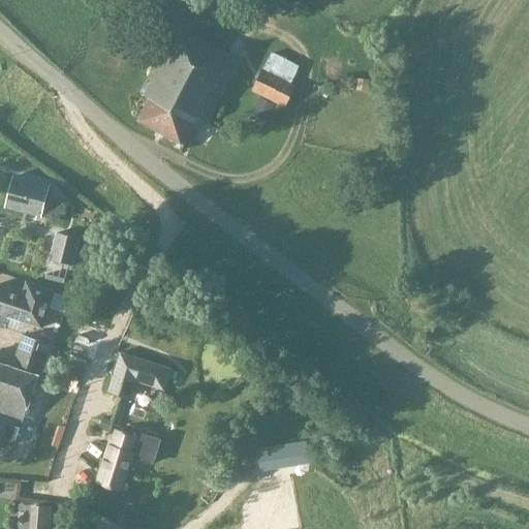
[(153,91),(137,120),(183,145),(197,118),(208,123),(240,61),(175,27),(144,86),(153,91)]
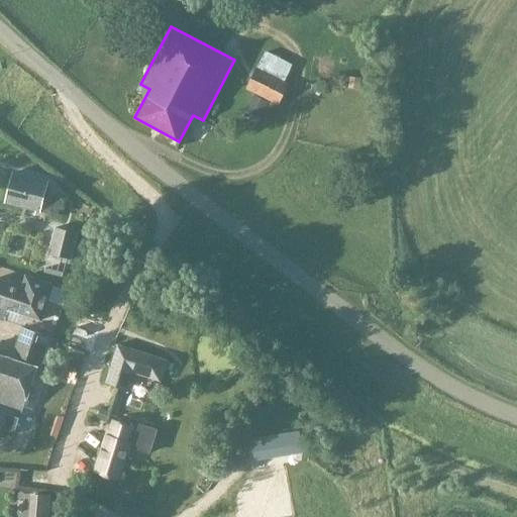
[(253,63),(259,46),(247,42),(242,59),(253,63)]
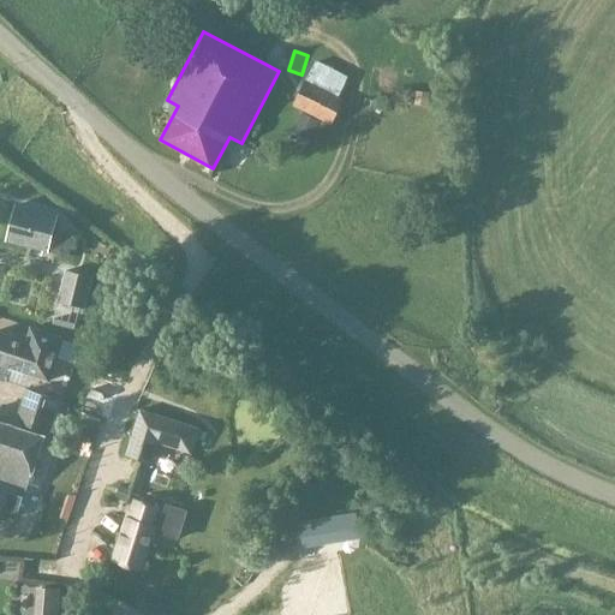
[(292,106),(333,127),(346,102),(339,97),(348,78),(316,60),(292,106)]
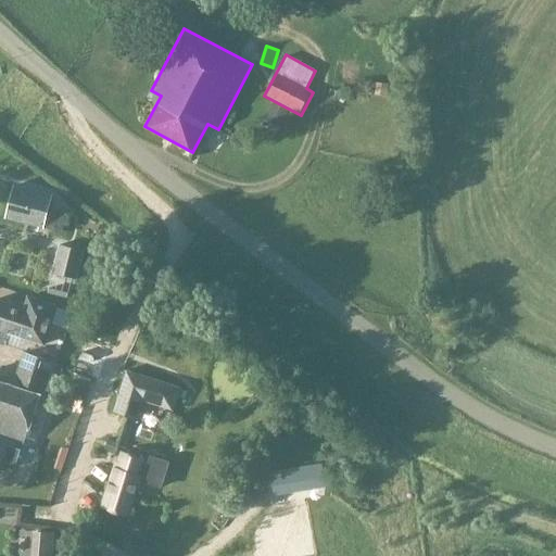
[(377,81),(376,95),(388,96),(390,84),(377,81)]
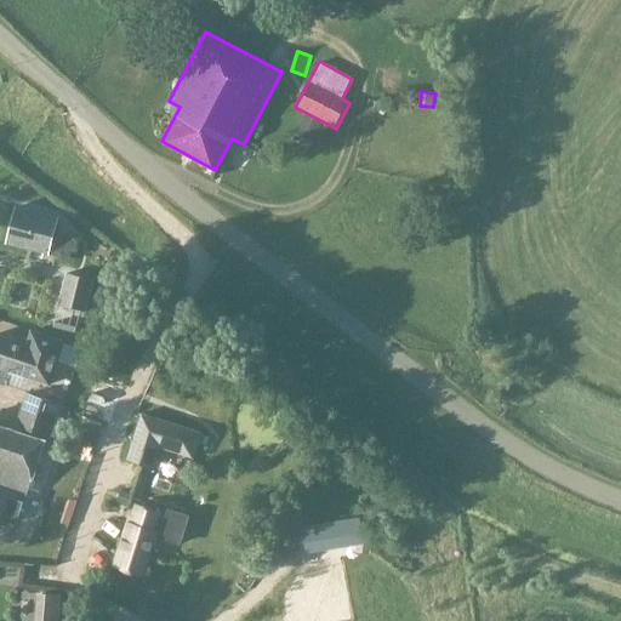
[(311,143),(320,123),(302,114),(291,134),(311,143)]
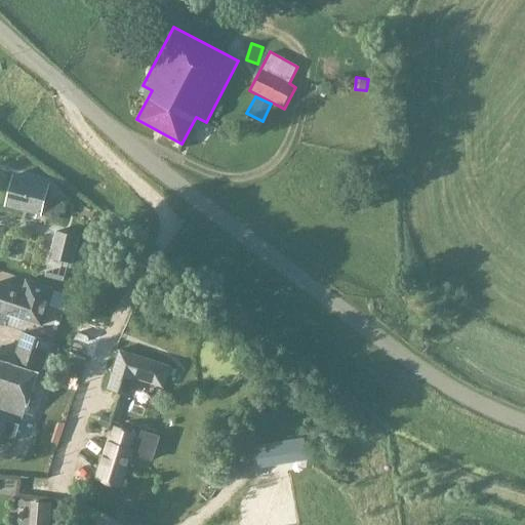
[(48,185),(13,174),(5,205),(40,214),(41,214),(58,218),(63,201),(45,196),(48,185)]
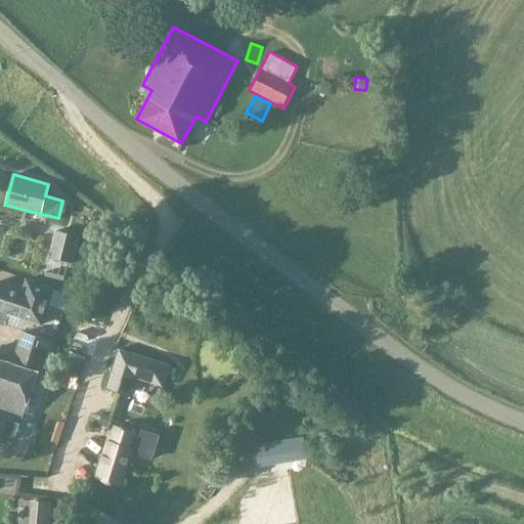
[(49,258),(73,263),(79,237),(55,232),(49,258)]
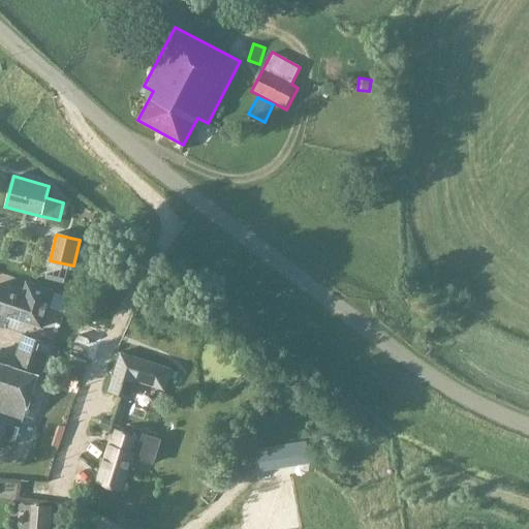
[(47,269),(43,279),(64,284),(66,275),(47,269)]
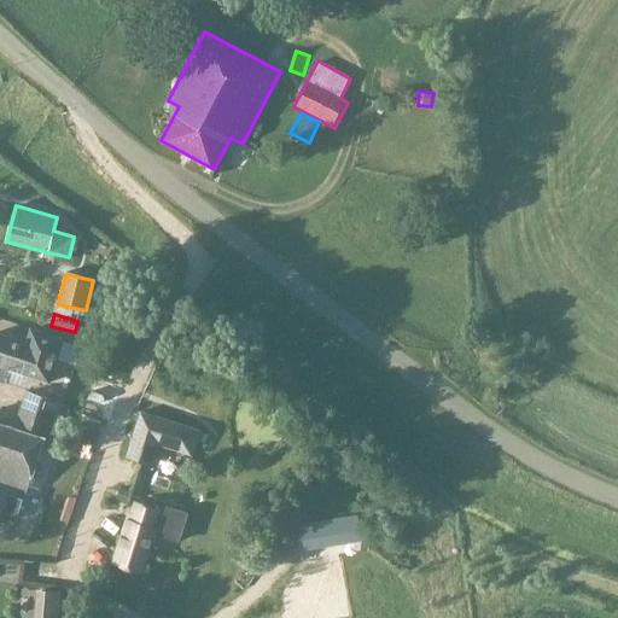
[(0,383),(5,385),(10,371),(52,383),(65,340),(30,330),(25,343),(0,334),(0,383)]
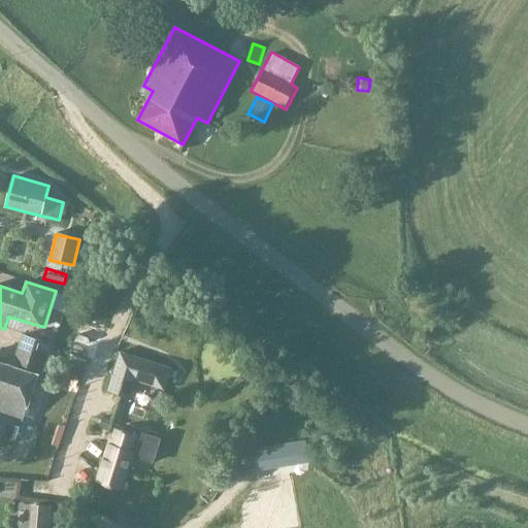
[(12,363),(43,373),(53,343),(22,334),(12,363)]
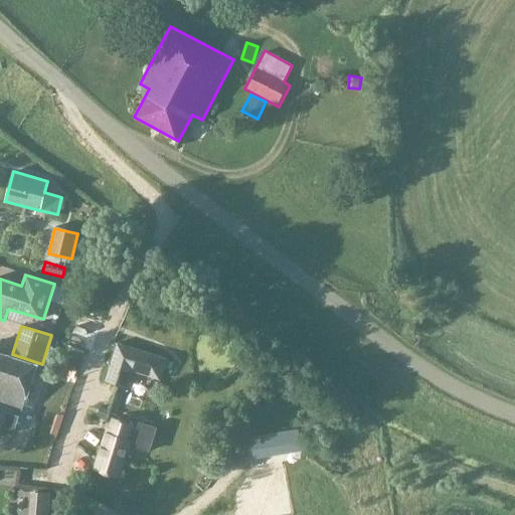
[(118,342),(104,382),(127,390),(133,372),(160,381),(168,359),(118,342)]
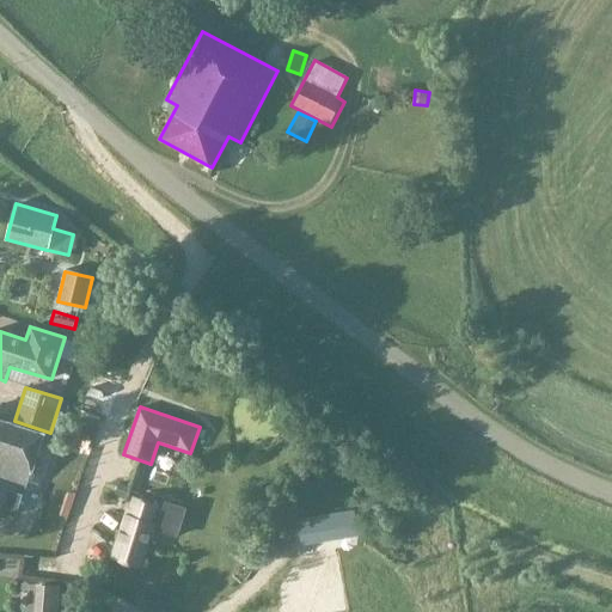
[(0,479),(25,488),(31,470),(43,435),(0,421),(0,479)]
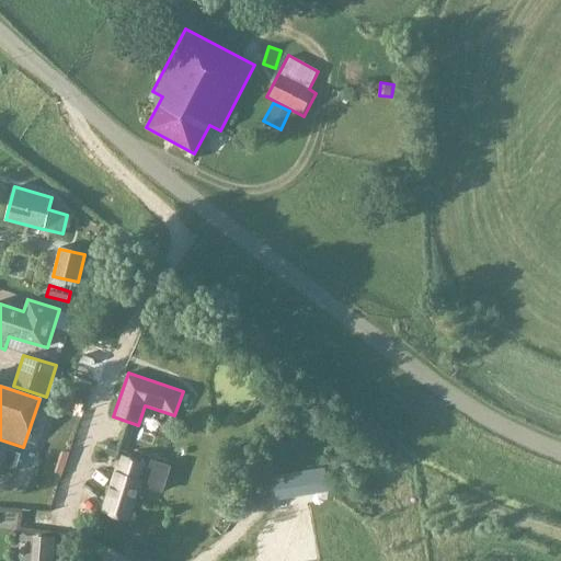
[(14,469),(19,453),(0,446),(0,466),(0,465),(14,469)]
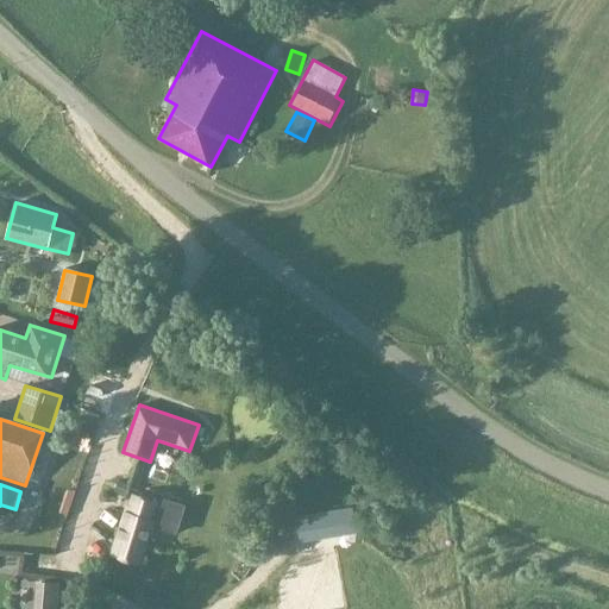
[(124,513),(124,514),(111,554),(140,564),(154,522),(151,521),(157,503),(131,495),(124,513)]
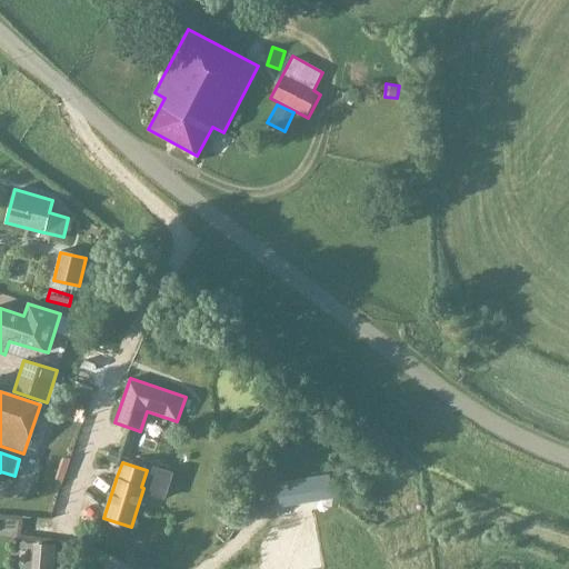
[(146,496),(166,501),(173,473),(153,468),(146,496)]
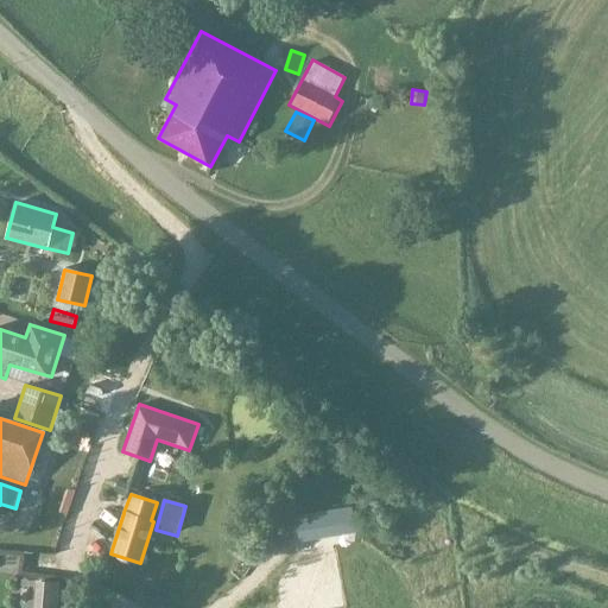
[(354,523),(352,508),(309,515),(311,530),(354,523)]
